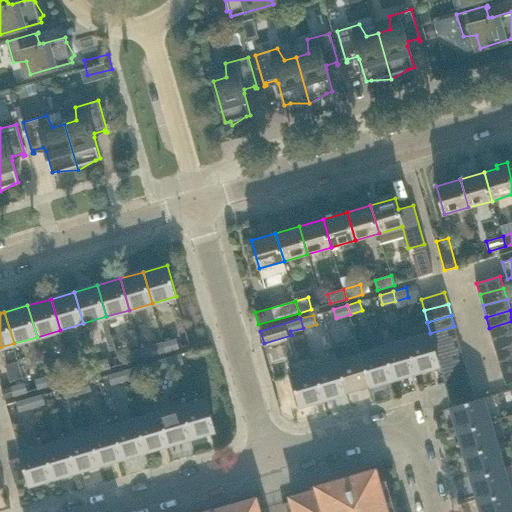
[(493,339),(511,333),(511,321),(489,328),(493,339)]
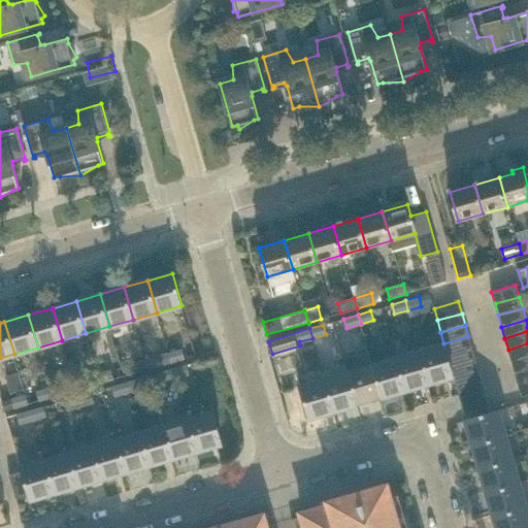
[(447,355),(471,348),(468,336),(443,343),(447,355)]
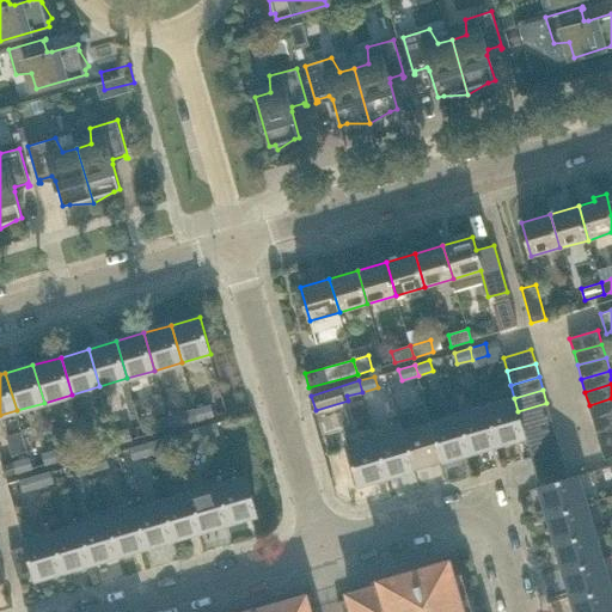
[(525,435),(521,424),(518,411),(514,398),(487,407),(497,444),(525,435)]
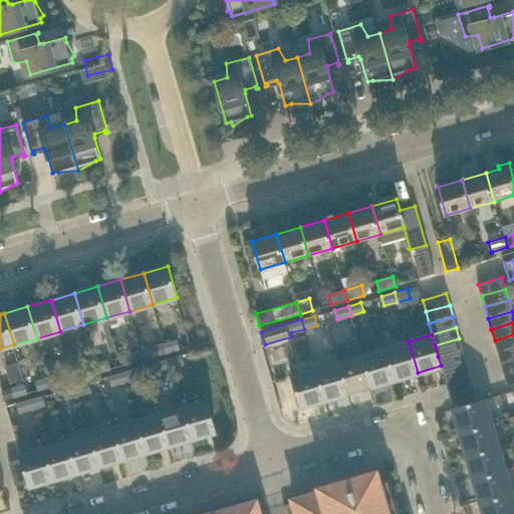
[(498,351),(513,346),(513,334),(495,340),(498,351)]
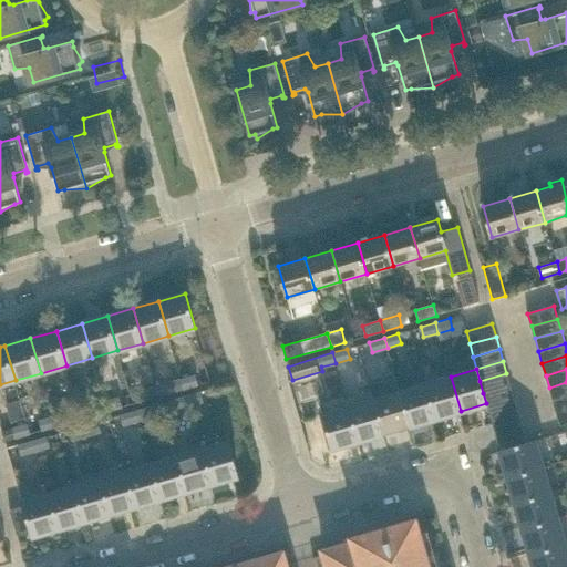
[(483,393),(511,385),(506,373),(480,381),(483,393)]
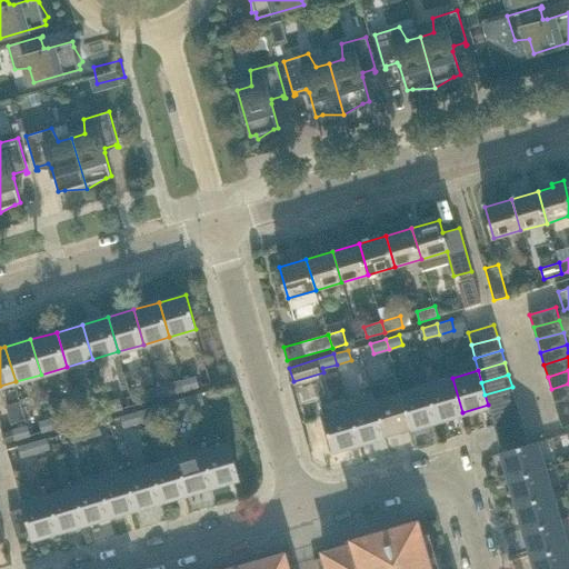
[(185,391),(185,390),(199,387),(196,376),(181,380),(185,391)]
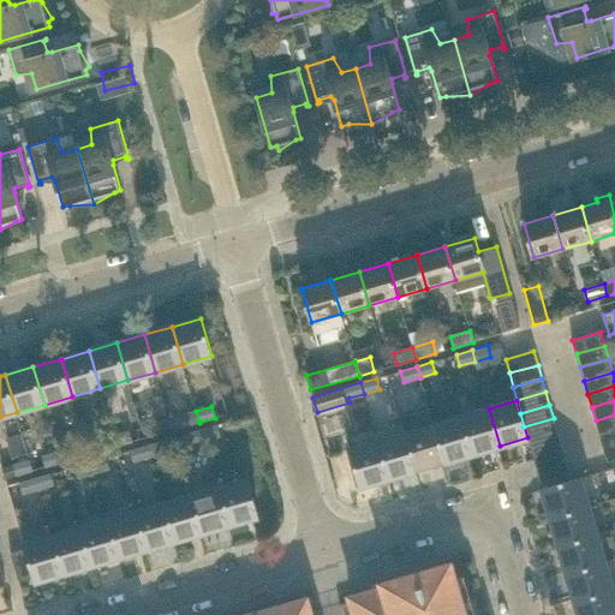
[(472,454),(500,446),(489,408),(461,417),(472,454)]
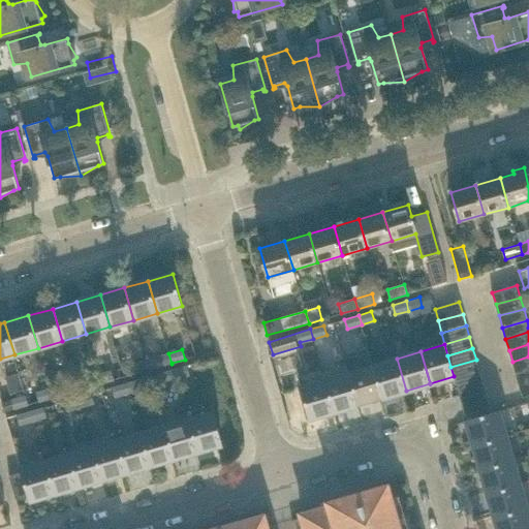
[(172,364),(168,353),(158,356),(161,366),(172,364)]
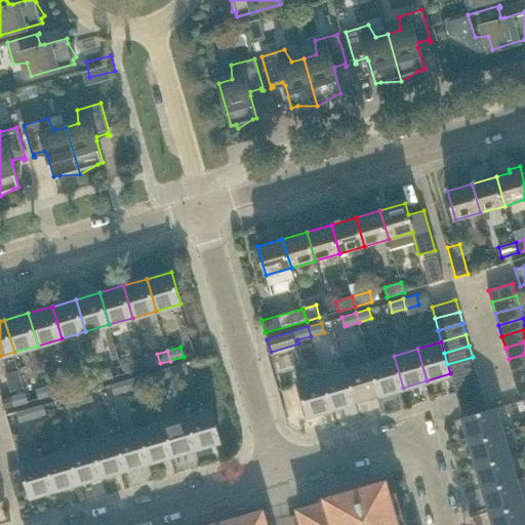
[(144,358),(147,367),(160,363),(157,354),(144,358)]
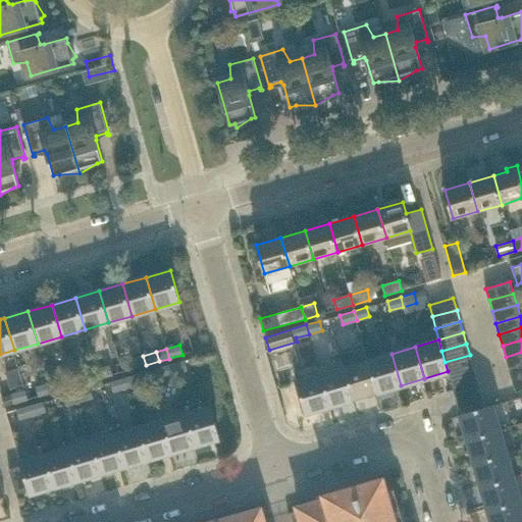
[(509,368),(521,364),(521,352),(506,357),(509,368)]
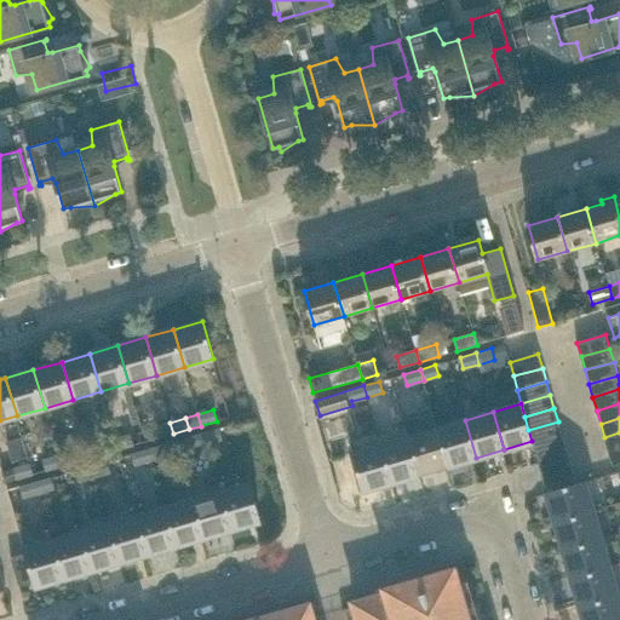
[(448,466),(476,458),(465,420),(436,428),(448,466)]
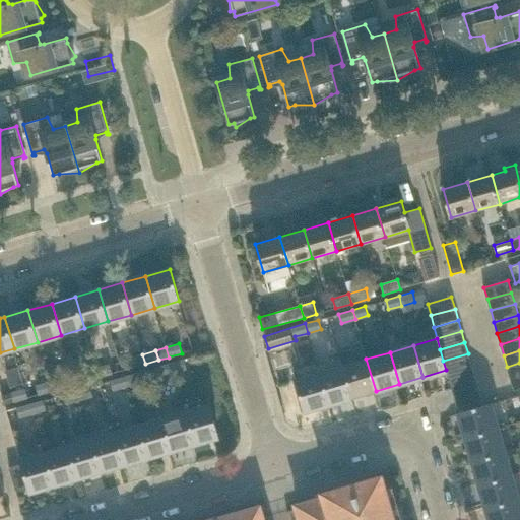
[(447,372),(471,365),(468,353),(443,361),(446,370),(447,370),(447,372)]
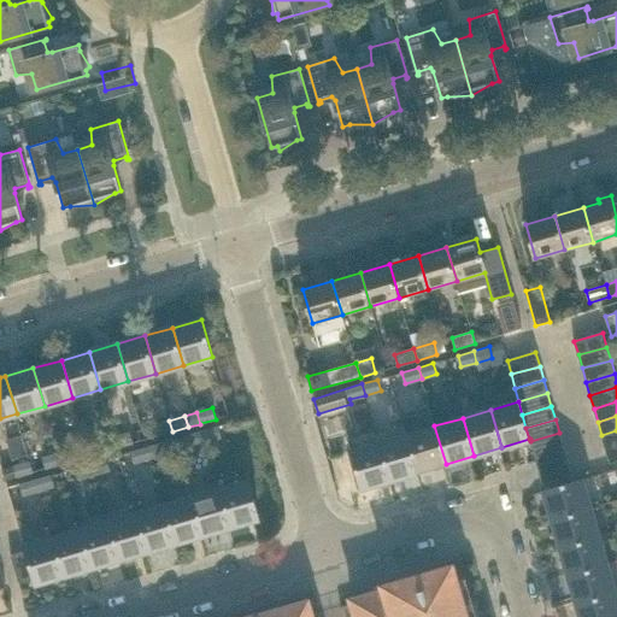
[(157,436),(172,432),(169,421),(154,425),(157,436)]
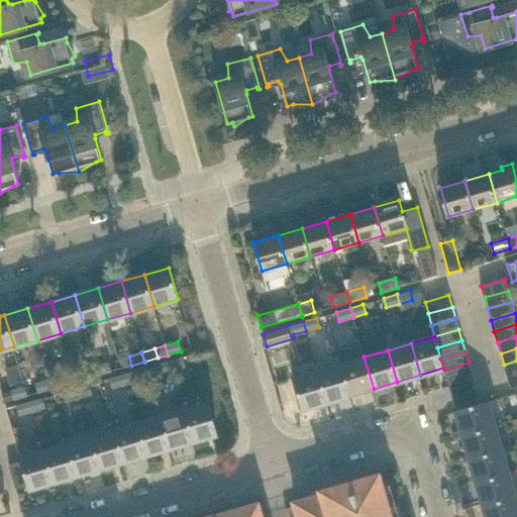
[(170,360),(173,370),(185,367),(183,356),(170,360)]
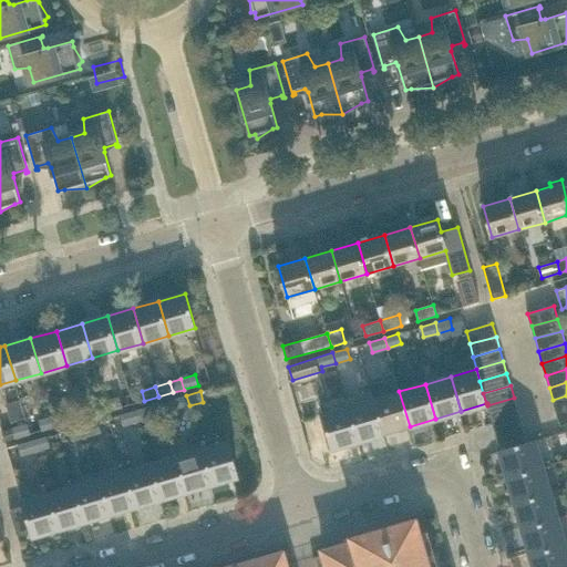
[(383,433),(410,426),(399,391),(373,399),(383,433)]
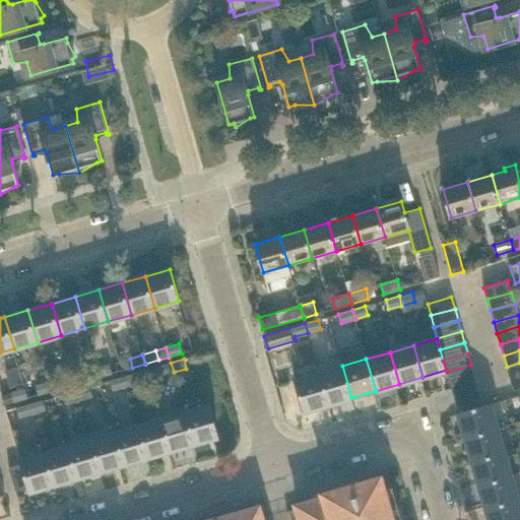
[(159,376),(174,372),(171,363),(157,367),(159,376)]
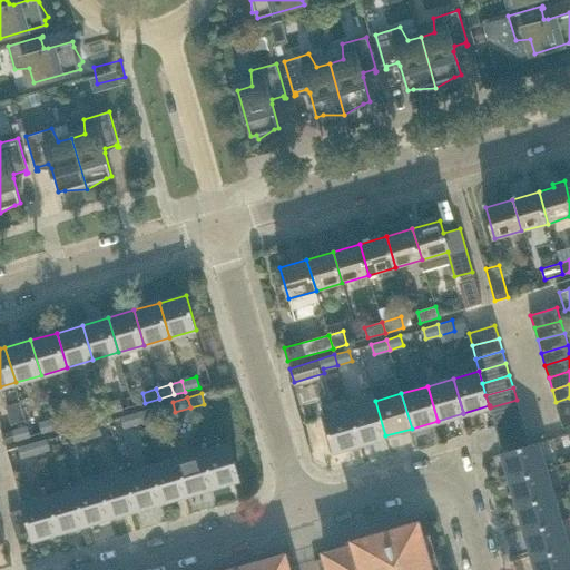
[(559,414),(569,411),(569,397),(556,402),(559,414)]
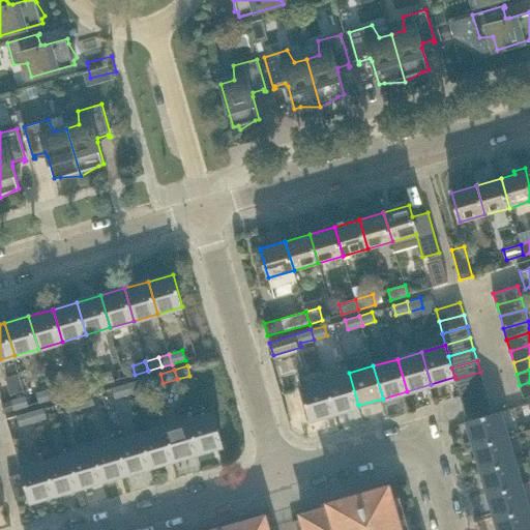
[(97,375),(100,385),(114,381),(112,371),(97,375)]
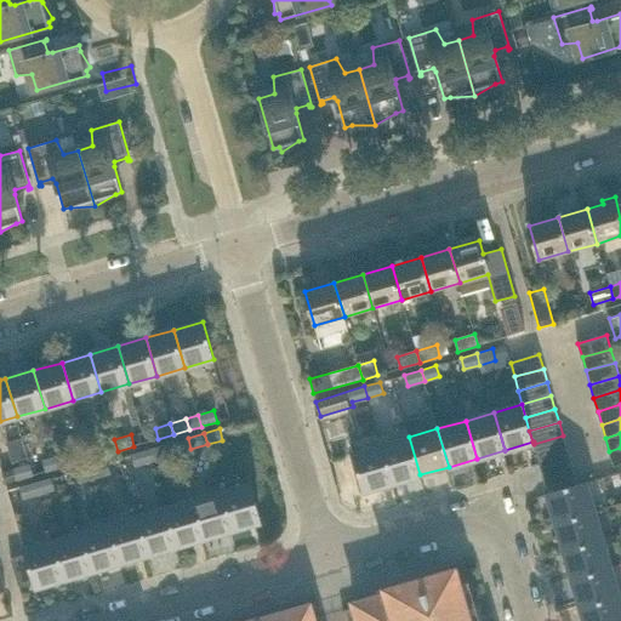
[(537,457),(567,449),(563,436),(534,444),(537,457)]
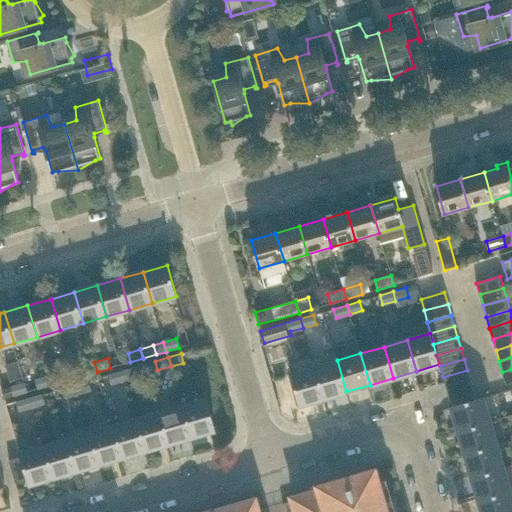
[(323,398),(346,391),(337,360),(314,367),(323,398)]
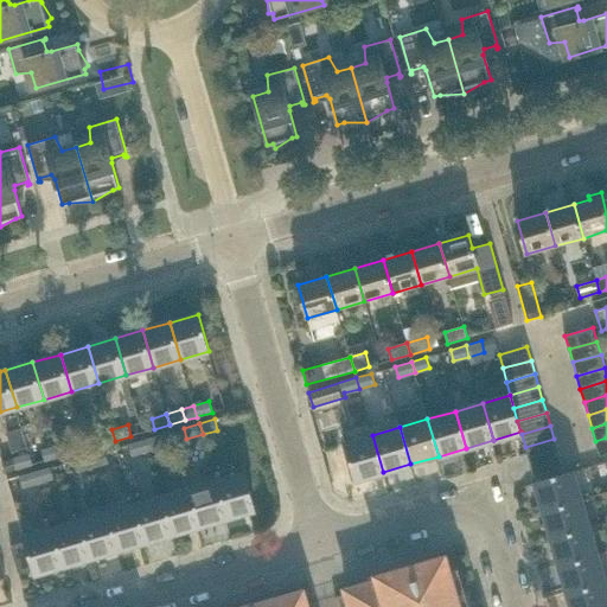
[(100,445),(115,441),(112,429),(97,434),(100,445)]
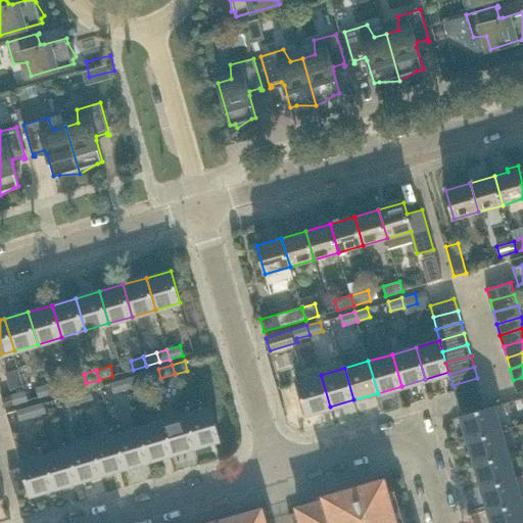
[(125,379),(127,388),(140,384),(138,375),(125,379)]
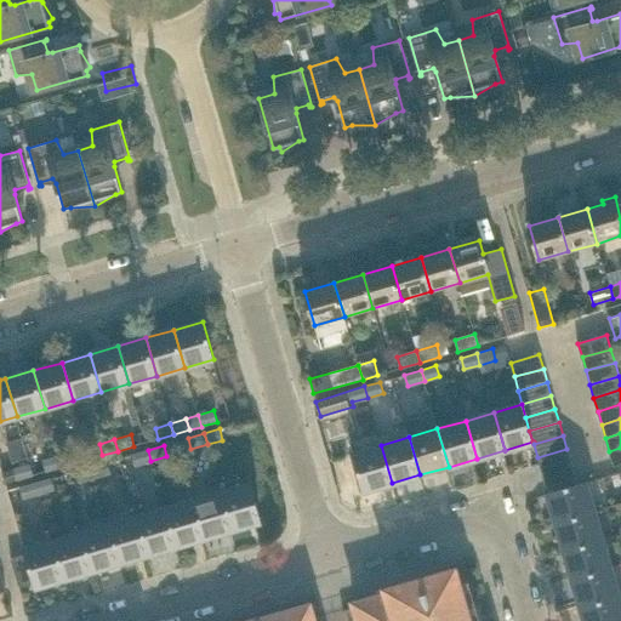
[(364,491),(392,483),(381,445),(353,454),(364,491)]
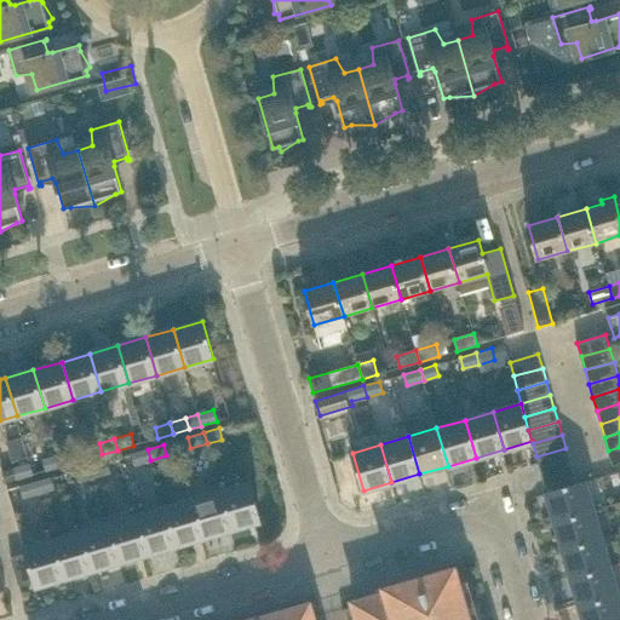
[(619,463),(619,447),(608,451),(613,465),(619,463)]
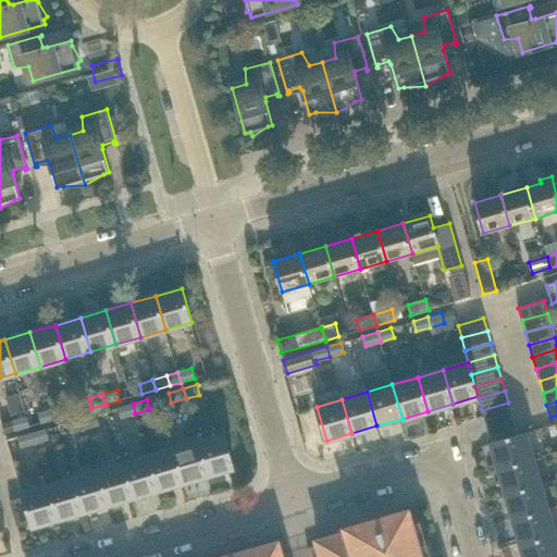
[(486,422),(511,416),(508,403),(482,410),(486,422)]
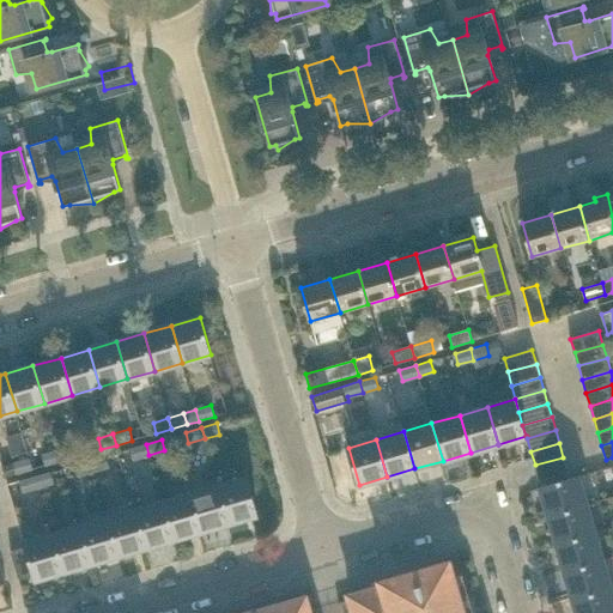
[(133,460),(149,455),(146,444),(131,448),(133,460)]
